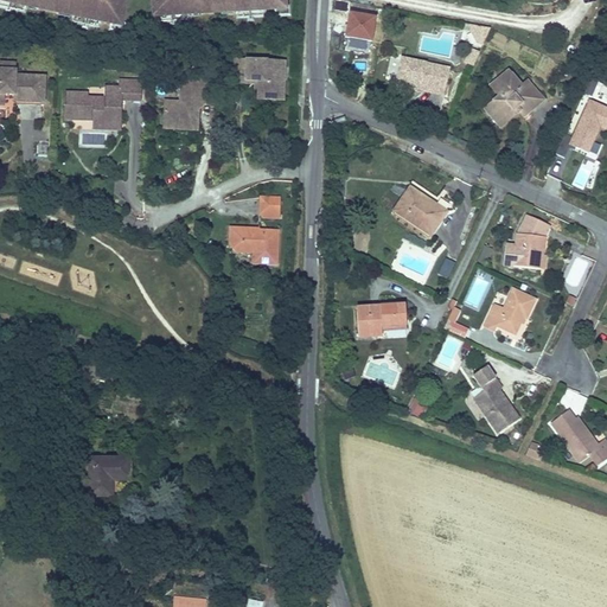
[(121,25),(126,0),(0,0),(27,6),(27,4),(70,12),(70,14),(121,25)]
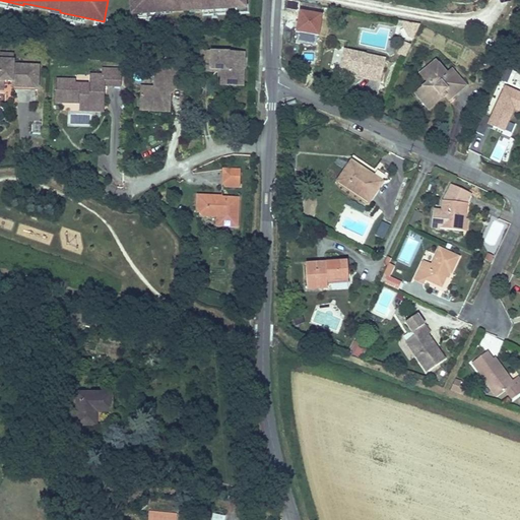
[(244,7),(243,0),(131,0),(132,13),(163,12),(163,10),(200,8),(200,10),(244,7)]
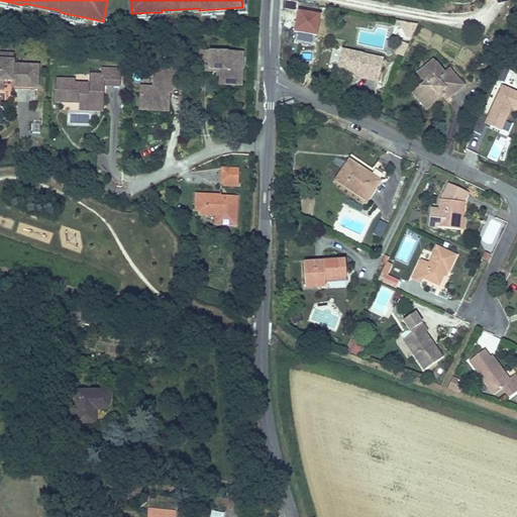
[(317,39),(321,16),(298,12),(294,35),(317,39)]
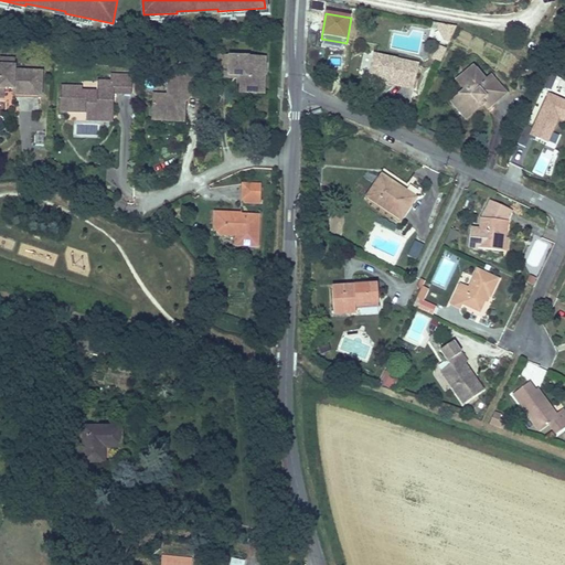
[(444,39),(450,42),(457,27),(441,24),(439,30),(444,39)]
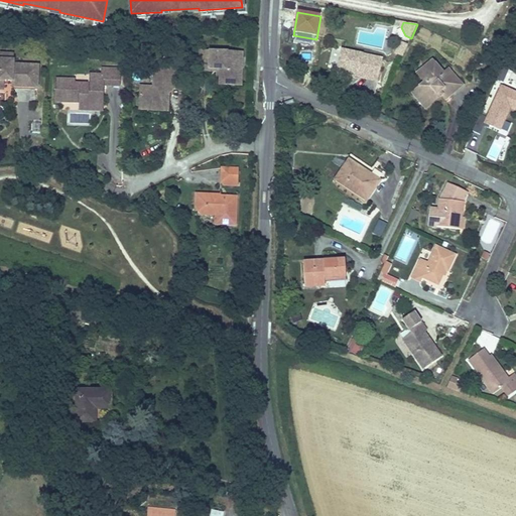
[(135,50),(136,43),(138,43),(139,39),(130,39),(129,50),(135,50)]
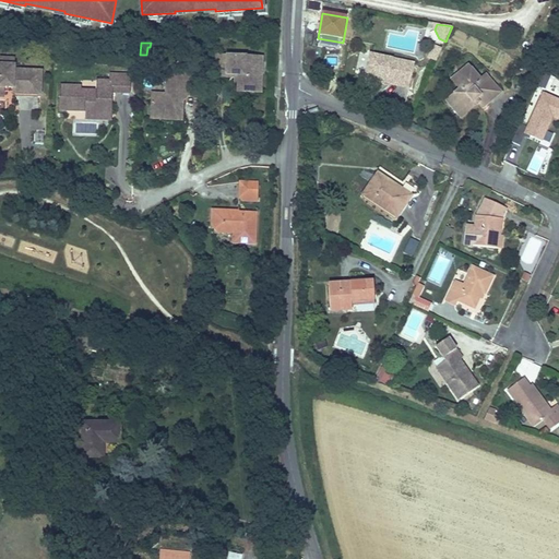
[(429,57),(437,60),(441,49),(433,46),(429,57)]
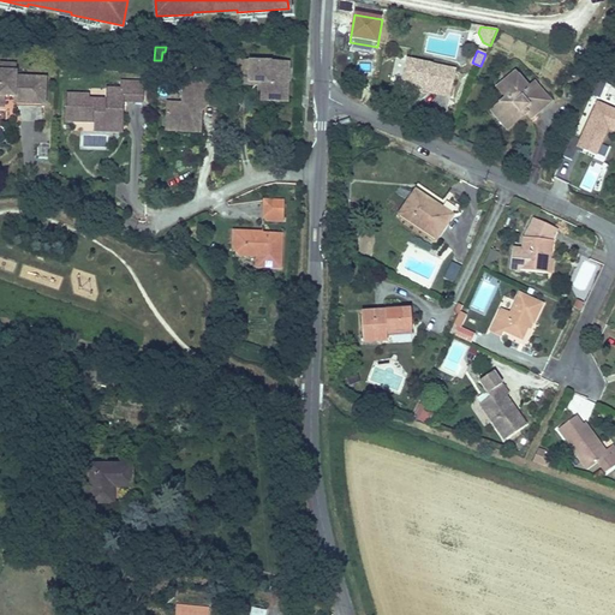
[(287,95),(288,63),(238,60),(237,82),(249,82),(258,83),(262,83),(262,90),(262,94),(287,95)]
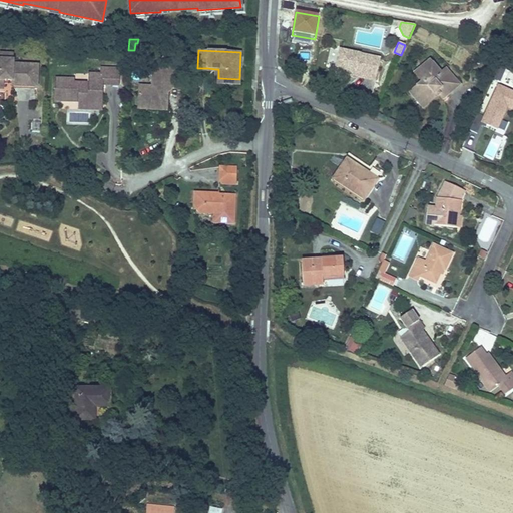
[(336,69),(352,72),(376,77),(380,58),(340,50),(336,69)]
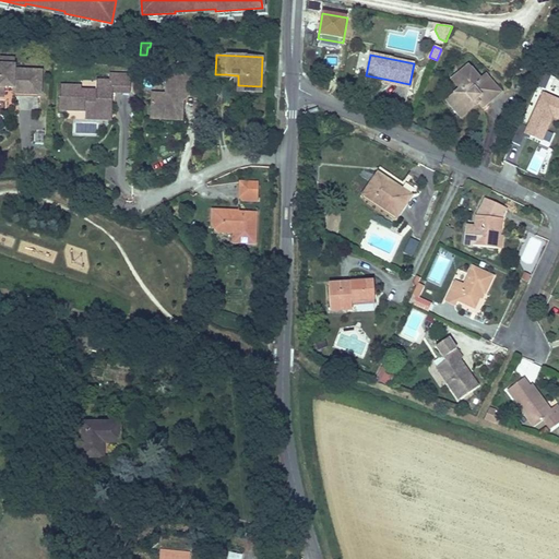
[(0,69),(14,70),(15,58),(0,57),(0,63),(0,64),(0,66),(0,69)]
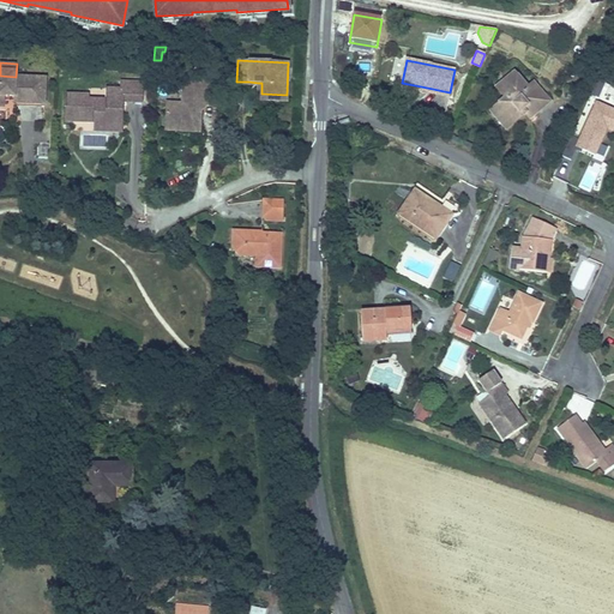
[(208,106),(209,67),(184,66),(182,103),(167,103),(166,122),(196,124),(196,104),(202,106),(208,106)]
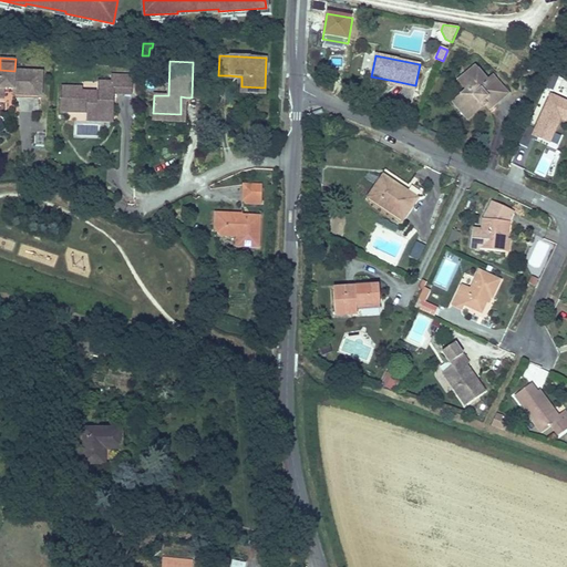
[(41,95),(42,72),(14,71),(0,70),(0,66),(0,65),(0,64),(0,98),(2,99),(3,89),(13,89),(12,94),(41,95)]
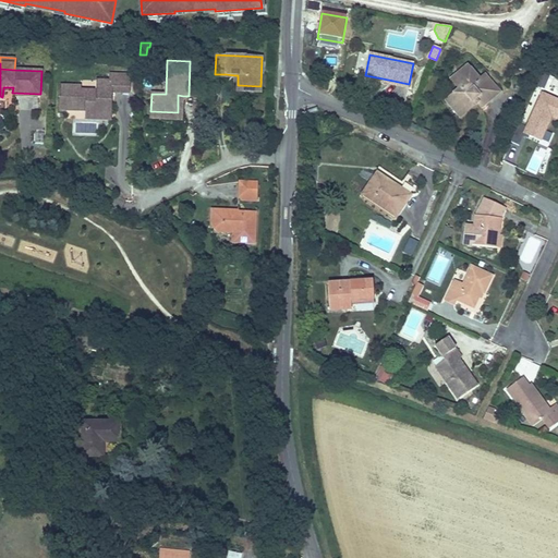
[(445,100),(457,114),(465,108),(469,111),(477,105),(478,104),(475,100),(480,97),(486,105),(500,93),(485,75),(480,80),(468,65),(459,73),(462,76),(453,83),(459,89),(445,100)]
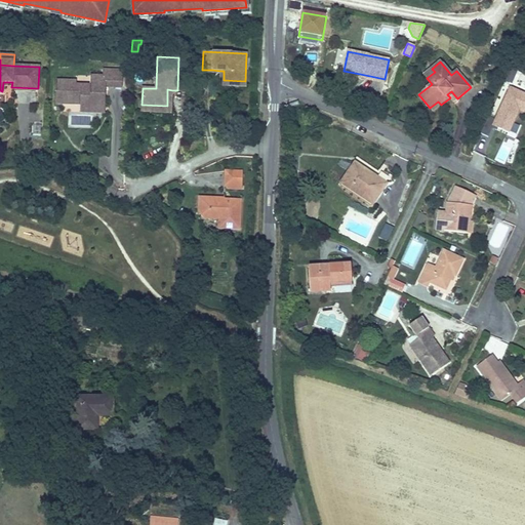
[(511,66),(508,74),(515,77),(518,70),(511,66)]
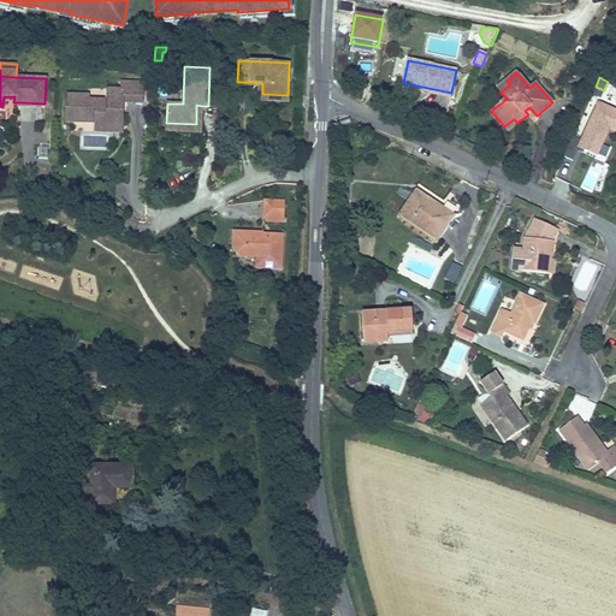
[(507,81),(497,88),(501,92),(510,84),(507,81)]
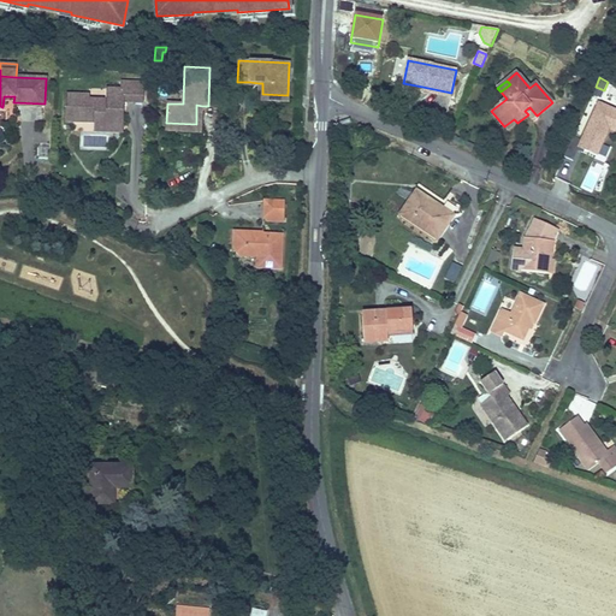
[(124,101),(143,102),(144,82),(120,82),(120,89),(107,89),(106,100),(89,100),(89,95),(66,94),(66,122),(94,123),(123,123),(124,110),(120,110),(120,101),(124,101)]
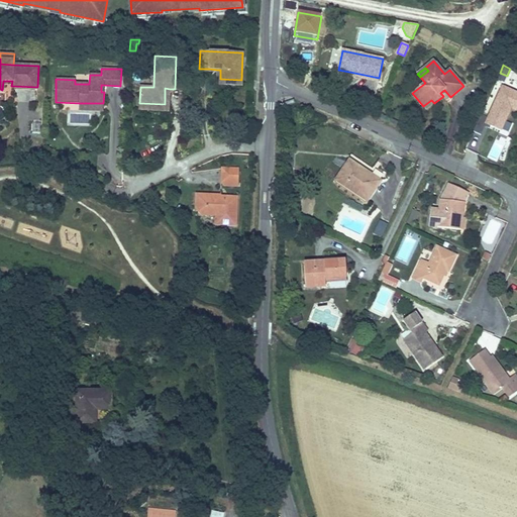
[(379,78),(354,73),(353,76),(378,82),(379,78)]
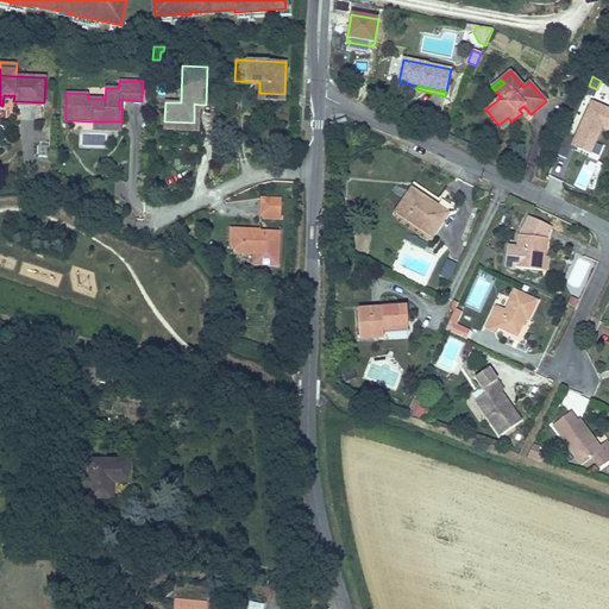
[(589,86),(585,93),(594,96),(597,89),(589,86)]
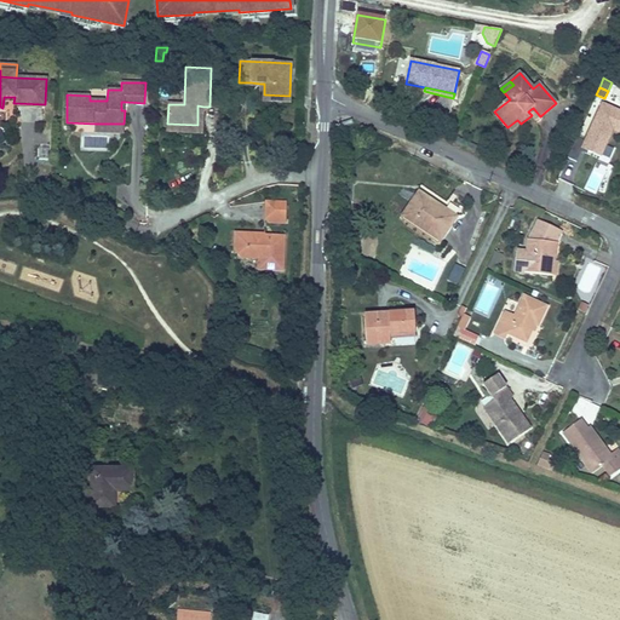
[(619,136),(619,133),(619,110),(601,102),(579,149),(602,160),(613,133),(619,136)]
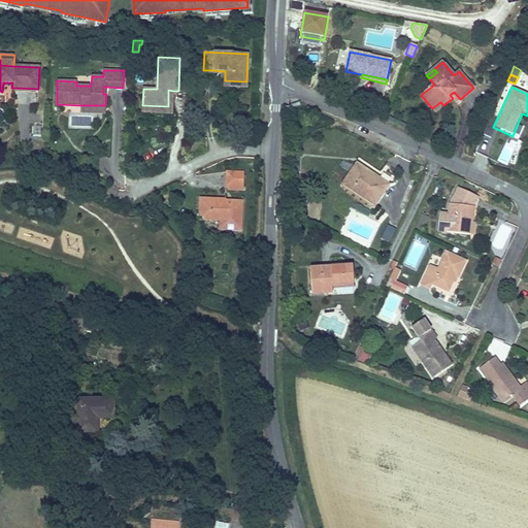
[(172,113),(173,91),(168,90),(168,106),(142,105),(142,112),(172,113)]
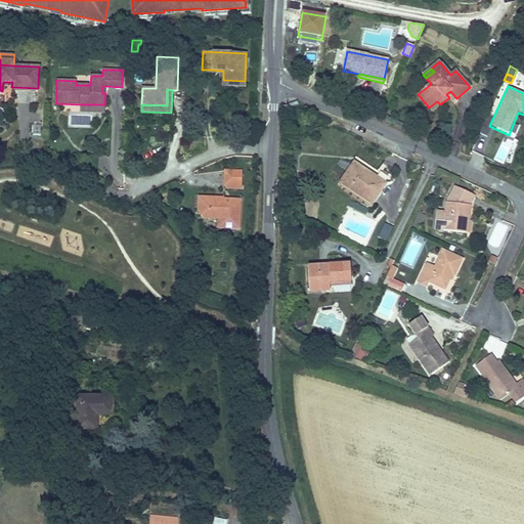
[(448,98),(452,102),(456,98),(450,91),(446,94),(449,97),(448,98)]
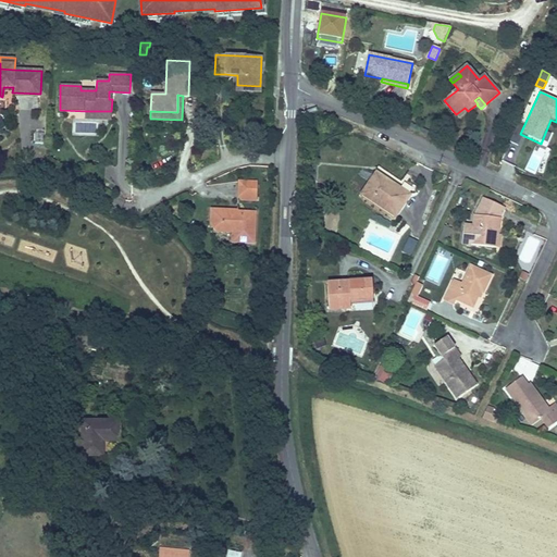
[(456,114),(459,119),(468,111),(465,108),(456,114)]
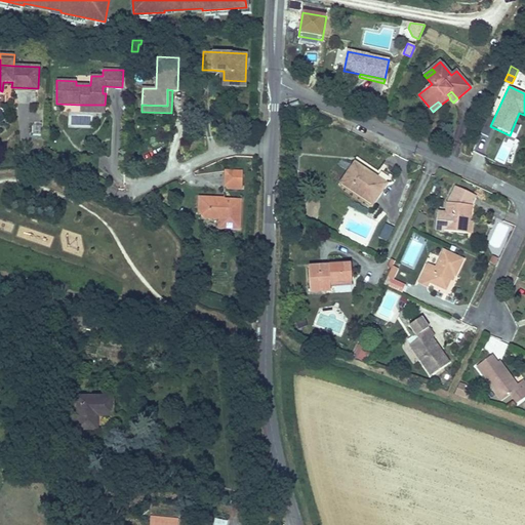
[(105,113),(105,105),(80,105),(80,112),(105,113)]
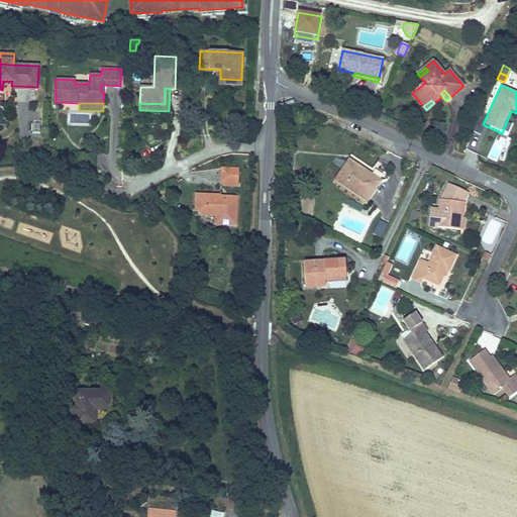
[(502,133),(508,135),(512,125),(506,123),(502,133)]
